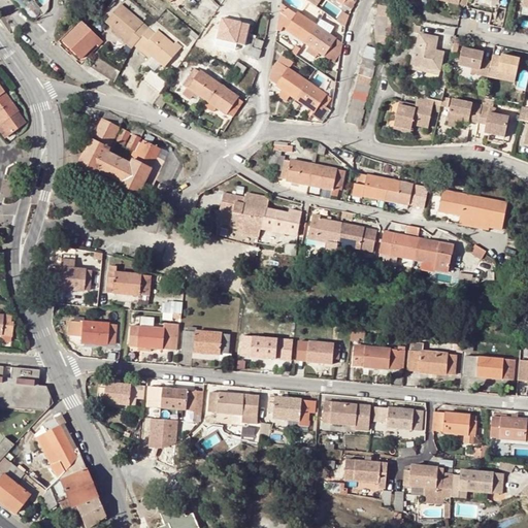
[(345,0),(343,4),(353,9),(356,1),(354,0),(345,0)]
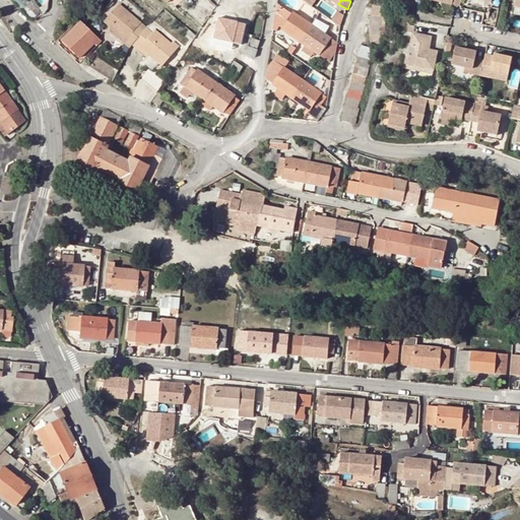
[(278,1),(276,11),(306,33),(311,24),(311,23),(300,15),(278,1)]
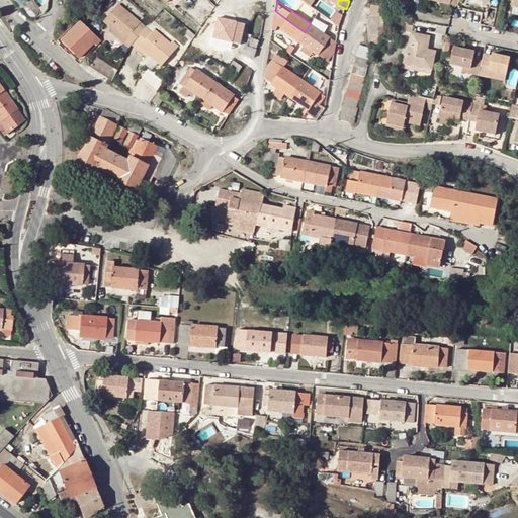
[(102,20),(108,26),(123,40),(120,44),(125,49),(128,46),(144,28),(117,4),(102,20)]
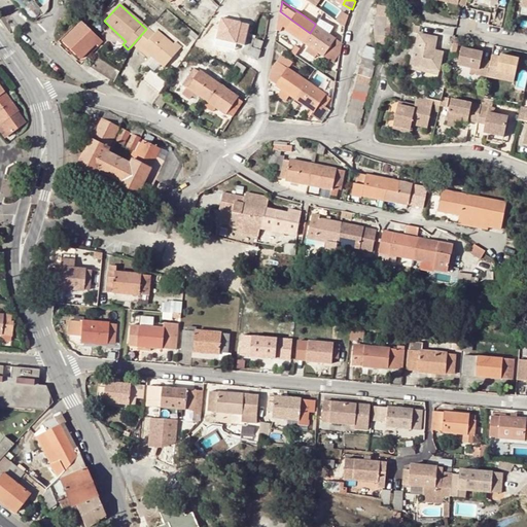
[(390,6),(377,5),(376,15),(389,16),(390,6)]
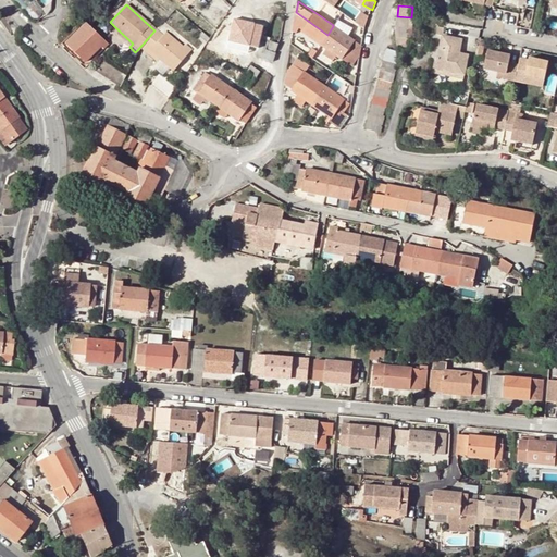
[(292,31),(299,36),(302,32),(321,46),(327,35),(296,12),(292,31)]
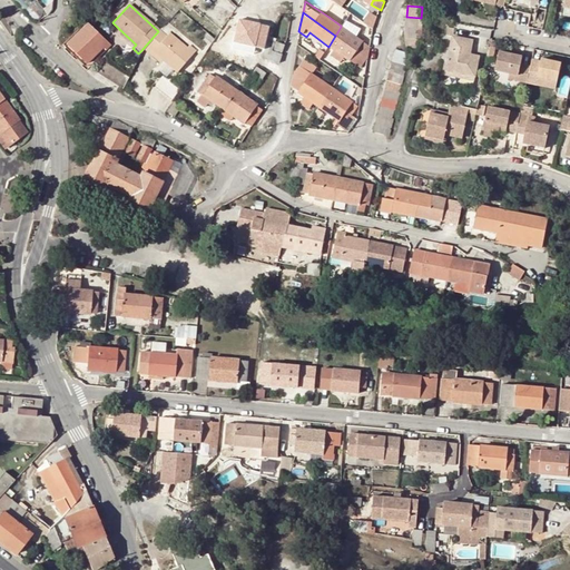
[(371,12),(363,21),(372,28),(373,28),(377,22),(379,18),(371,12)]
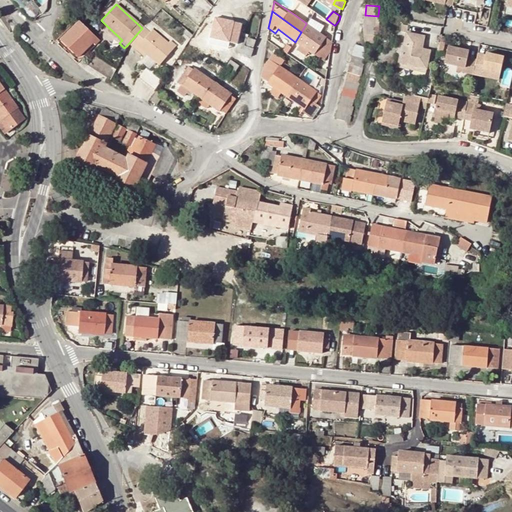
[(331,41),(320,33),(324,25),(311,16),(306,23),(306,24),(301,32),(330,52),(331,41)]
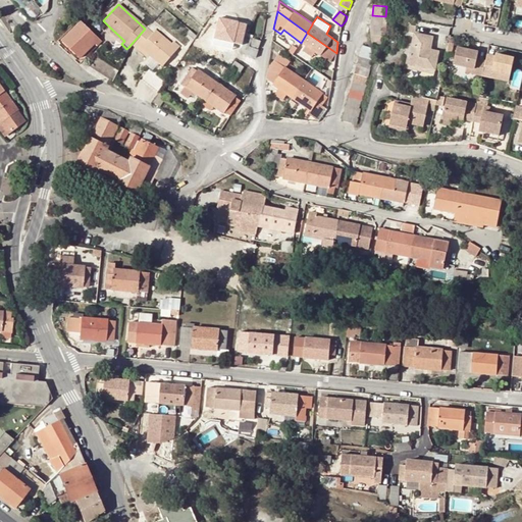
[(384,27),(384,17),(372,17),(371,25),(384,27)]
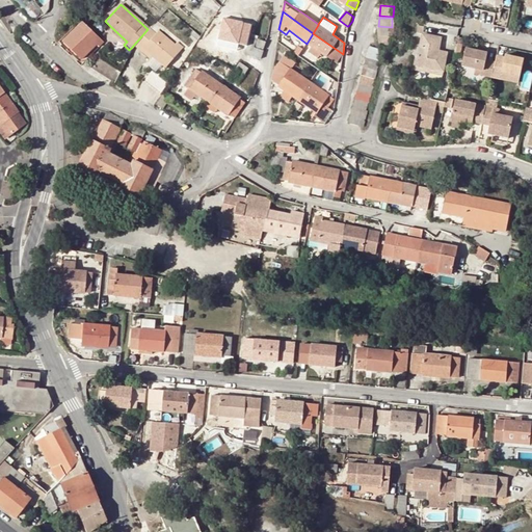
[(82,22),(63,42),(84,62),(103,44),(88,29),(82,22)]
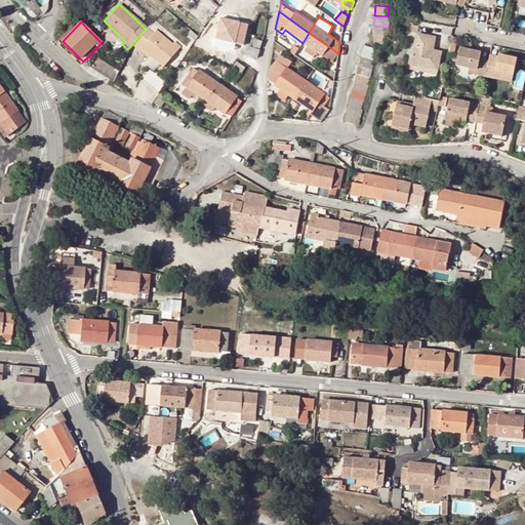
[(373,26),(373,34),(387,35),(387,27),(373,26)]
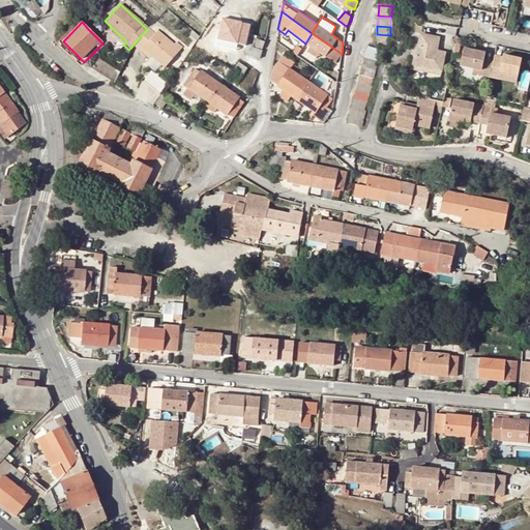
[(123,45),(126,41),(111,27),(108,31),(123,45)]
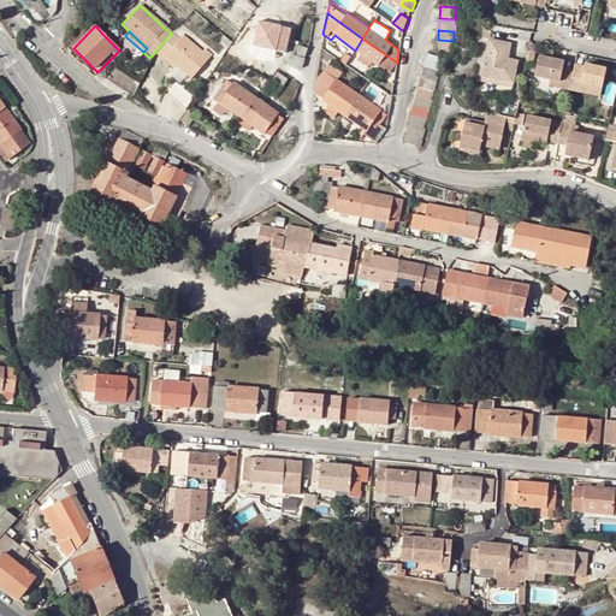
[(178,40),(171,34),(153,54),(160,60),(164,57),(175,65),(189,78),(206,59),(182,36),(178,40)]
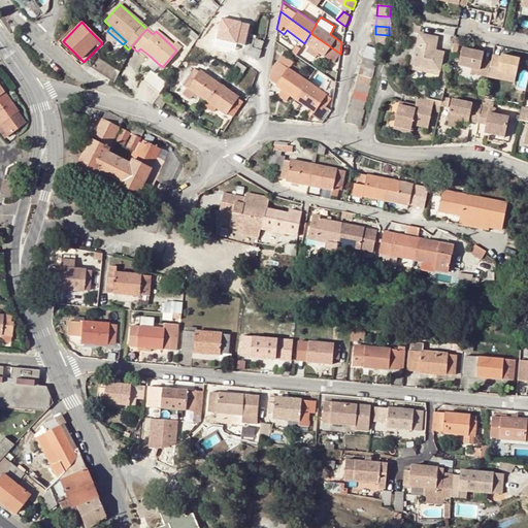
[(260,50),(263,42),(255,39),(256,36),(250,35),(250,34),(248,33),(245,38),(244,40),(245,41),(244,44),(252,47),(252,46),(260,50)]
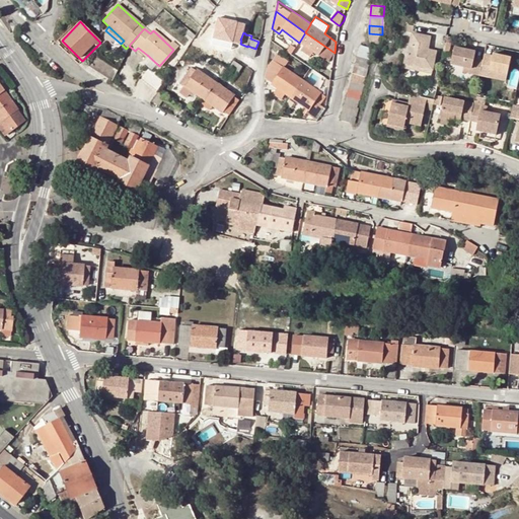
[(299,43),(327,62),(335,53),(305,32),(299,43)]
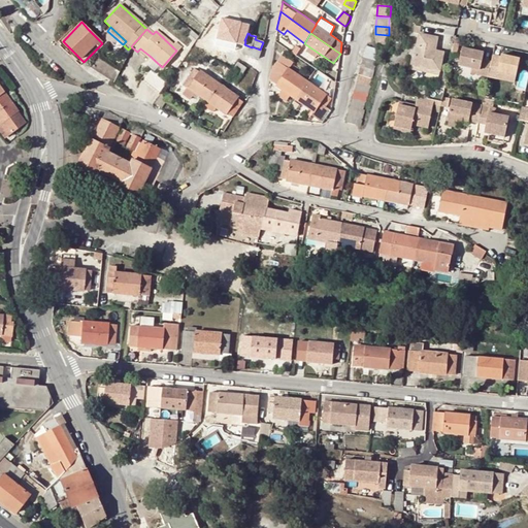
[(389,43),(389,35),(375,34),(375,42),(389,43)]
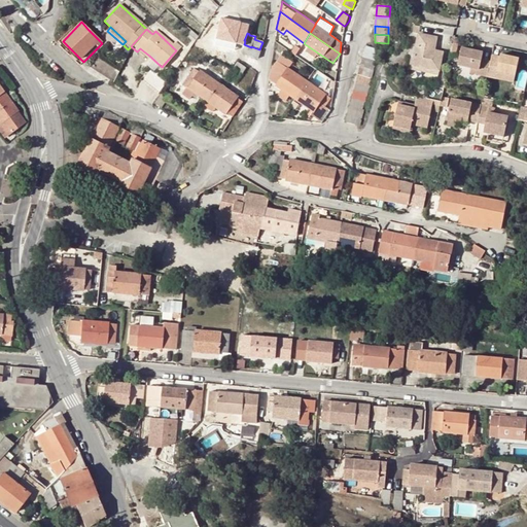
[(442,59),(443,53),(434,50),(428,49),(431,36),(418,34),(414,53),(442,59)]
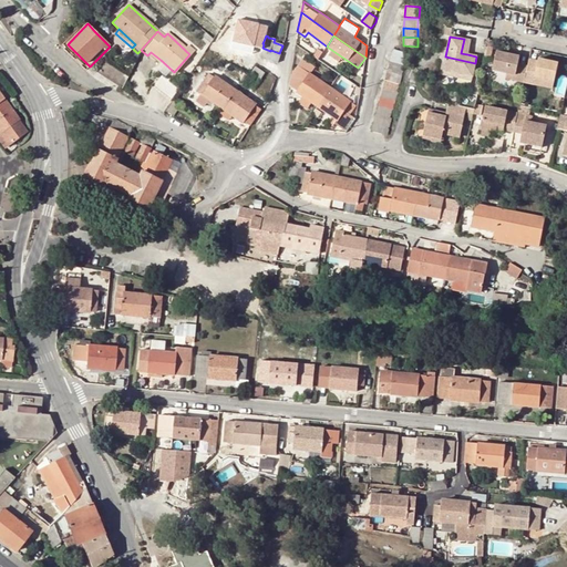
[(464,39),(461,53),(467,54),(471,41),(464,39)]
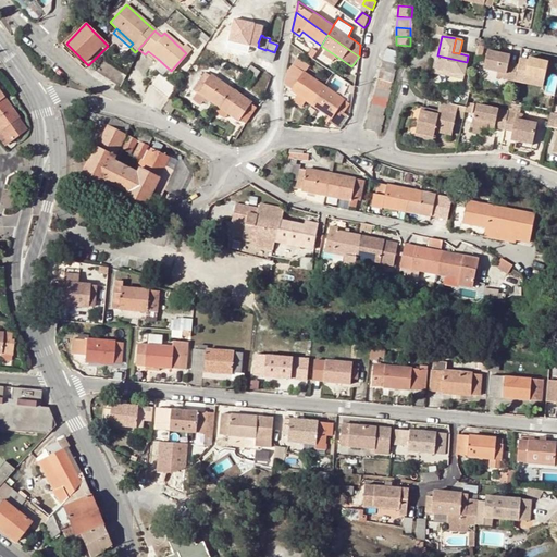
[(88,65),(66,44),(63,46),(83,65),(88,65)]
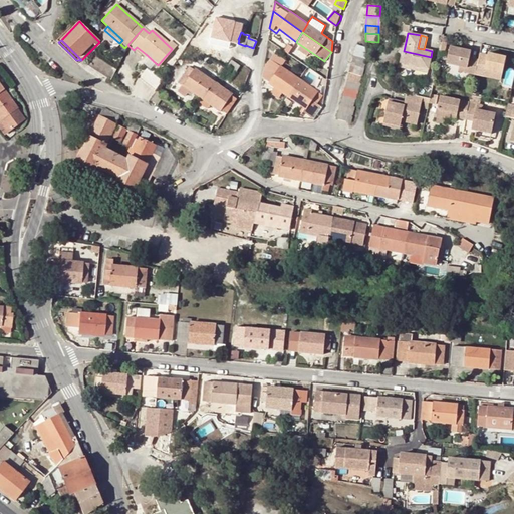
[(237,43),(235,51),(252,57),(254,49),(245,46),(238,43),(237,43)]
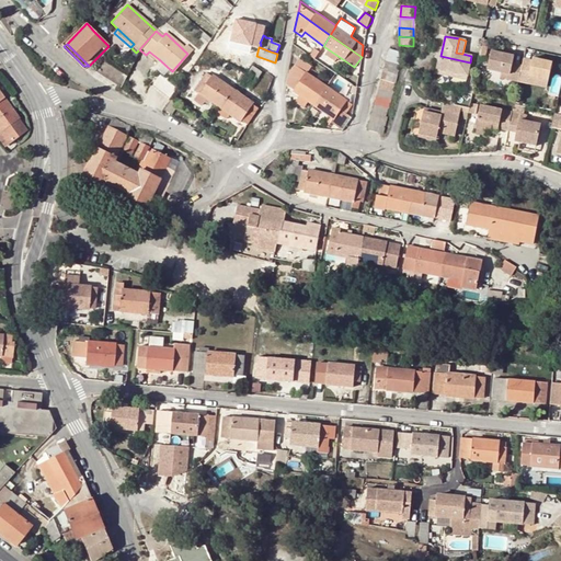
[(315,58),(319,53),(320,52),(316,48),(310,55),(315,58)]
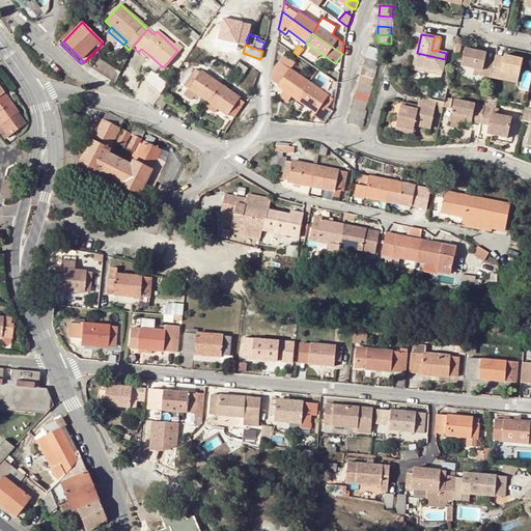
[(379,60),(381,51),(369,47),(366,56),(379,60)]
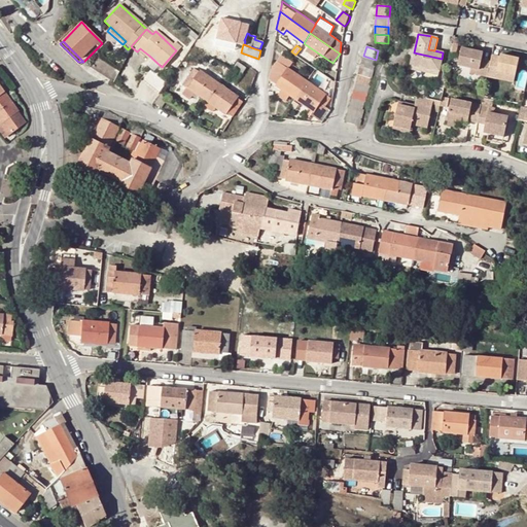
[(473,67),(480,69),(479,74),(487,75),(490,60),(482,58),(484,51),(462,46),(458,64),(473,67)]
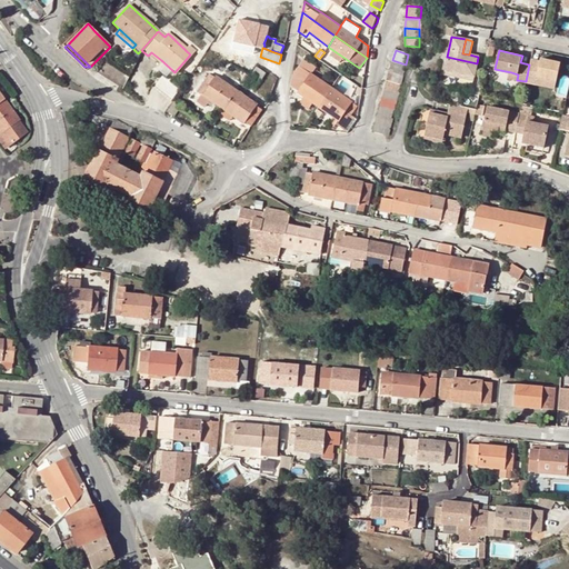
[(161,60),(151,52),(148,56),(157,65),(161,60)]
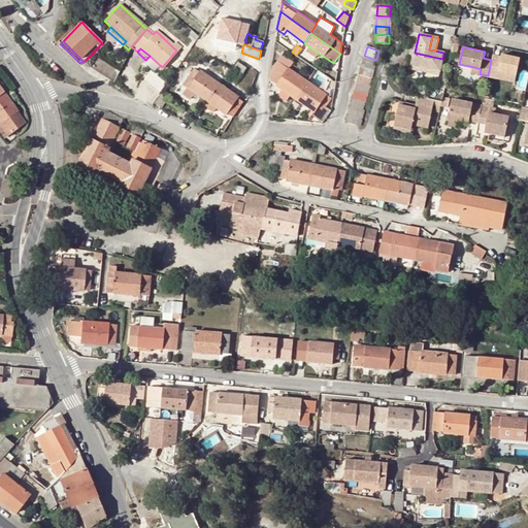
[(442,59),(415,53),(413,65),(440,70),(442,59)]
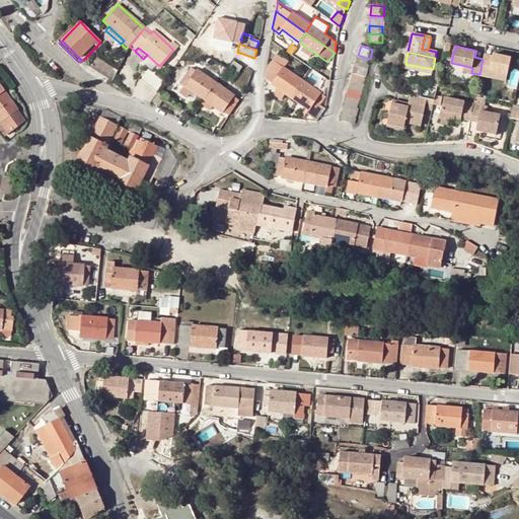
[(507,73),(510,57),(493,53),(492,55),(492,58),(484,56),(483,59),(479,74),(479,75),(487,77),(489,69),(507,73)]
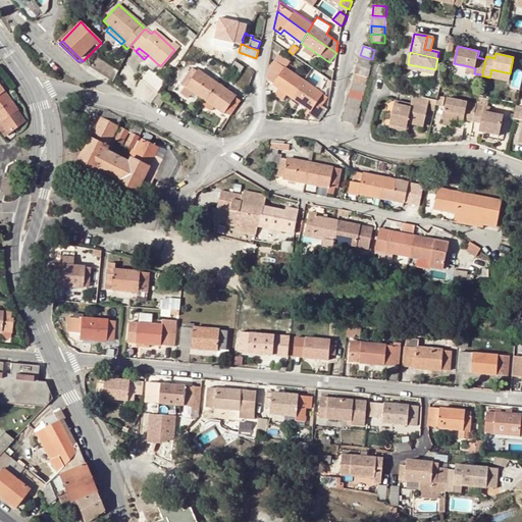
[(291,62),(279,54),(274,61),(283,68),(284,66),(286,68),(291,62)]
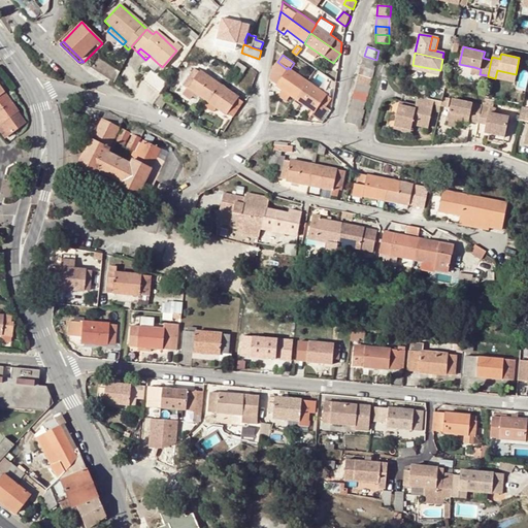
[(364,56),(362,65),(373,68),(376,60),(364,56)]
